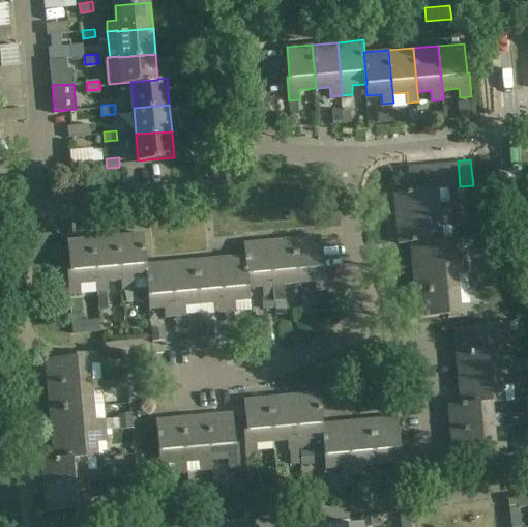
[(460,186),(458,160),(445,162),(447,187),(460,186)]
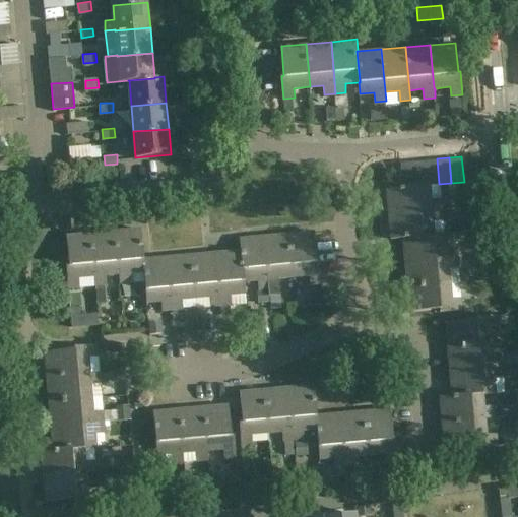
[(425,159),(427,185),(431,185),(439,184),(437,158),(425,159)]
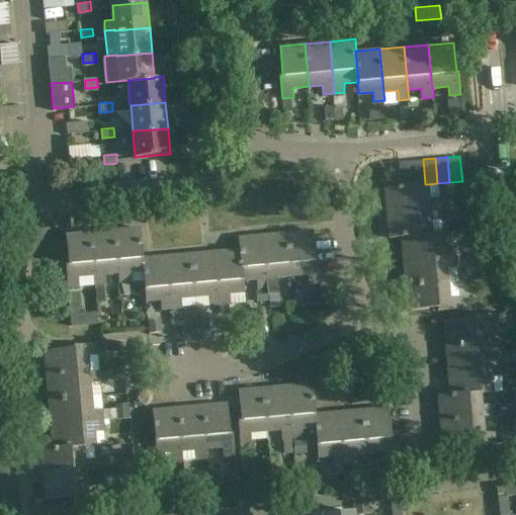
[(425,184),(423,159),(411,160),(413,185),(425,184)]
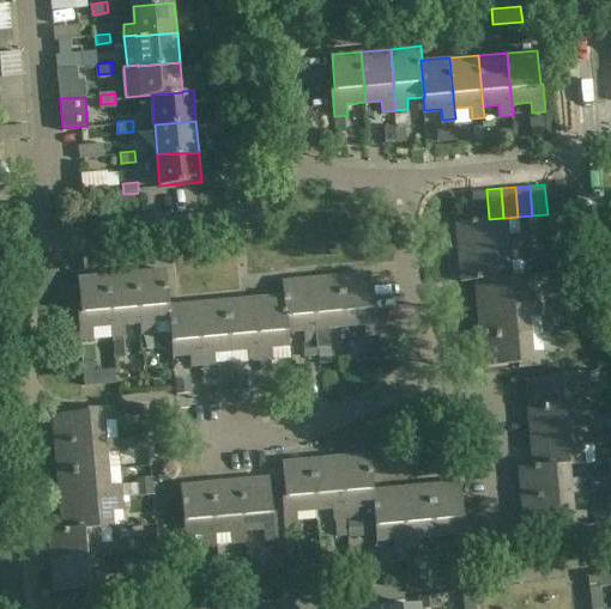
[(489,219),(487,189),(472,190),(473,220),(489,219)]
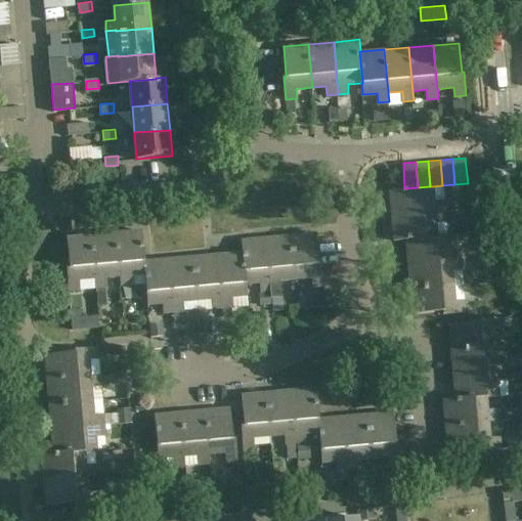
[(404,188),(390,189),(393,216),(446,211),(445,200),(444,185),(442,185),(434,186),(430,186),(418,187),(404,188)]
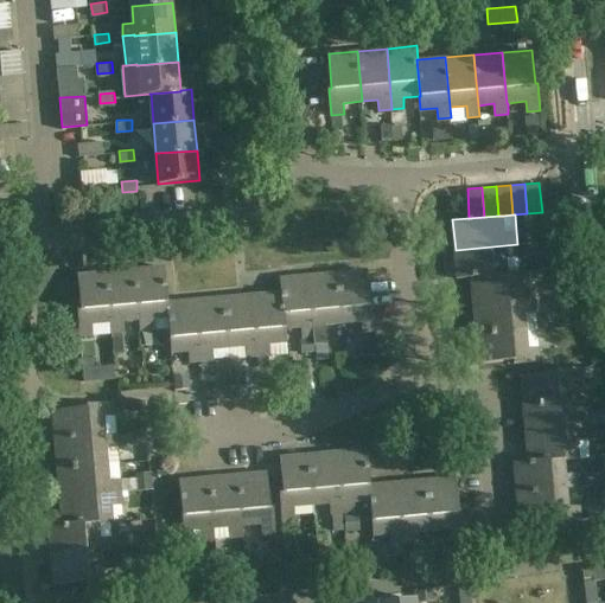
[(520,273),(517,244),(456,250),(458,278),(471,277),(520,274),(520,273)]
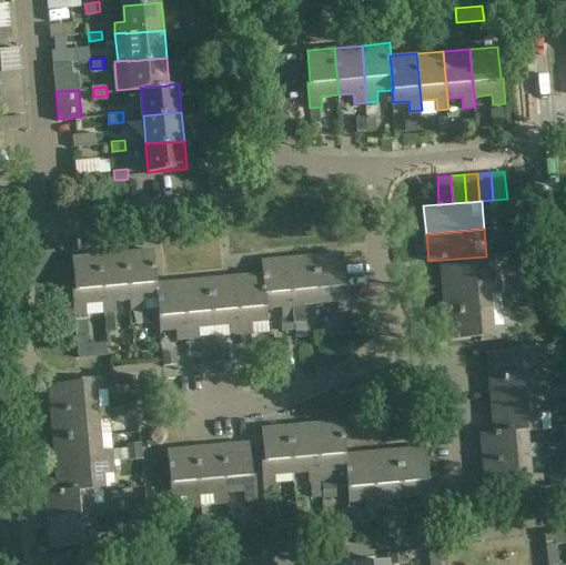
[(142,299),(158,298),(157,283),(158,283),(154,250),(127,252),(131,300),(130,300),(131,310),(143,309),(142,299)]
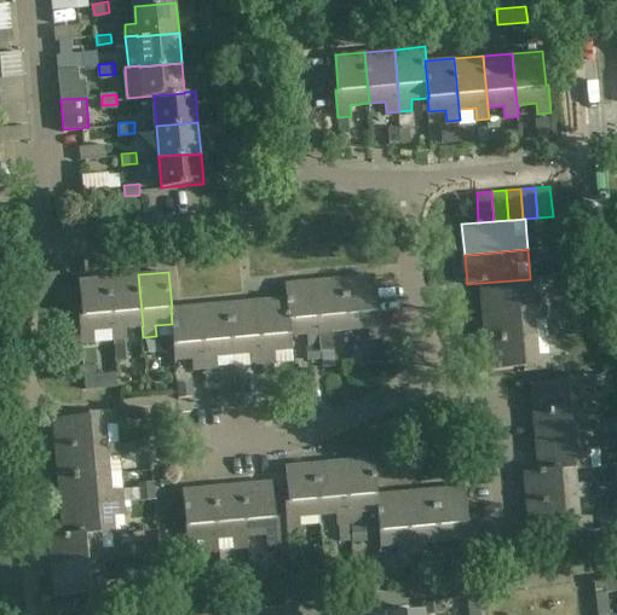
[(143,326),(138,274),(110,277),(114,329),(113,329),(114,340),(115,340),(116,360),(127,359),(127,338),(126,328),(142,326),(143,326)]
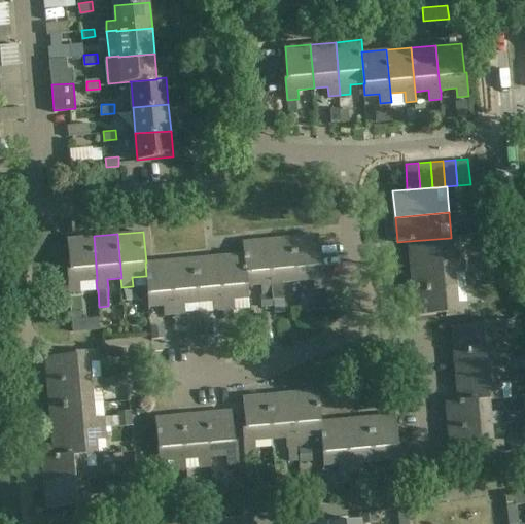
[(319,235),(293,237),(298,280),(314,279),(314,288),(316,288),(325,288),(326,288),(324,265),(321,265),(319,235)]
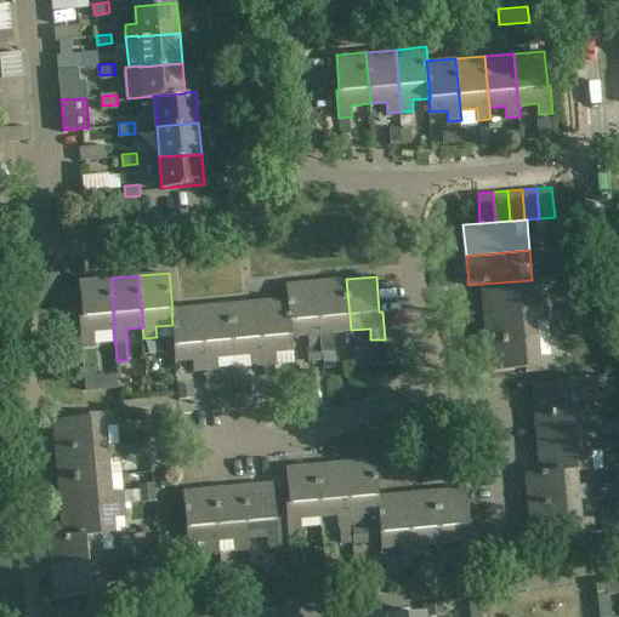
[(114,330),(111,278),(80,280),(83,315),(79,315),(81,343),(95,342),(94,331),(113,330),(114,330)]
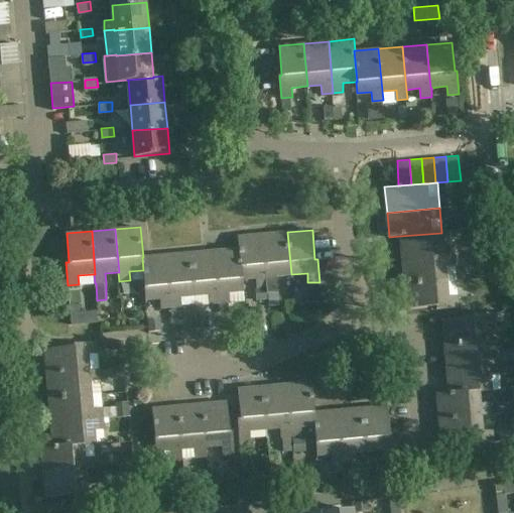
[(291,274),(287,232),(263,234),(267,286),(269,304),(279,303),(277,285),(277,276),(291,274)]
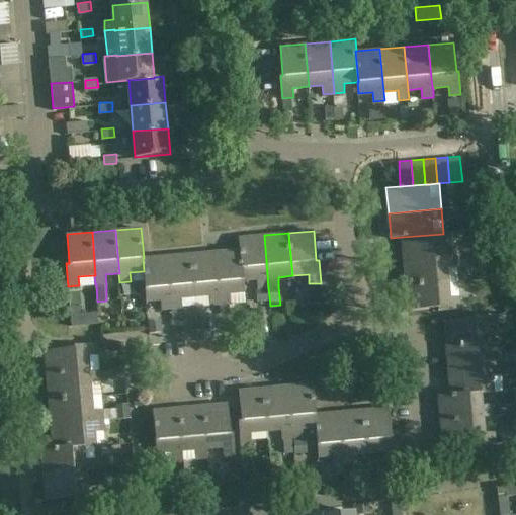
[(443,234),(402,237),(404,262),(457,258),(456,256),(455,245),(446,246),(445,233),(443,233),(443,234)]
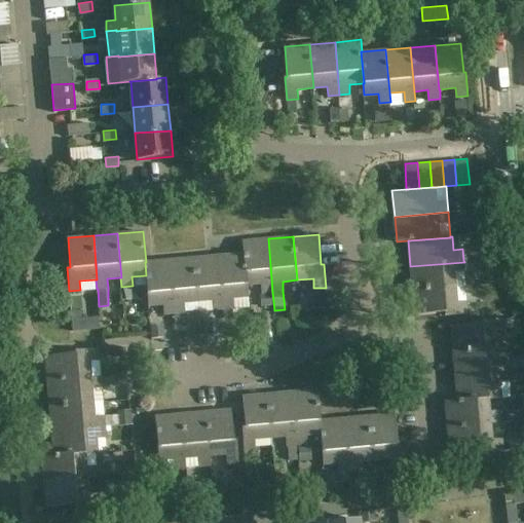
[(262,293),(272,292),(268,238),(242,240),(245,253),(247,285),(248,285),(261,284),(262,293)]
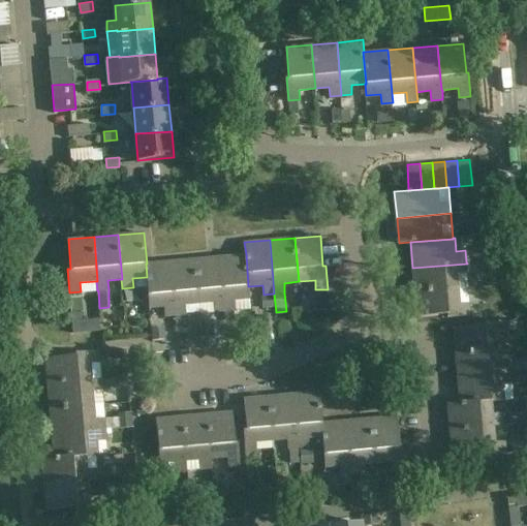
[(246,254),(221,256),(225,310),(236,309),(235,300),(250,299),(249,286),(248,286),(246,254)]
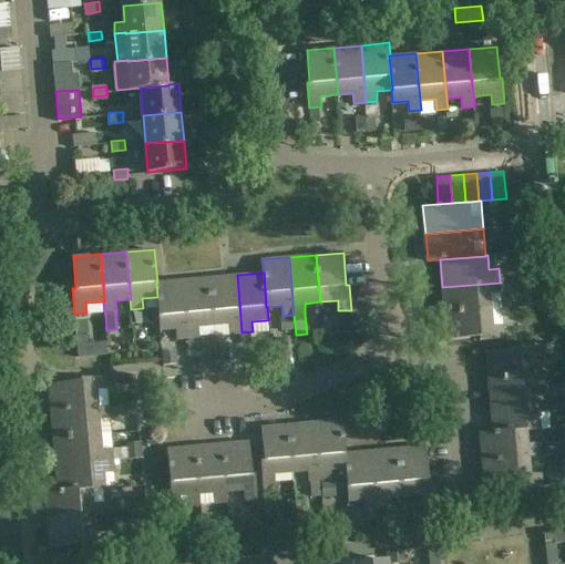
[(237,275),(209,278),(214,326),(215,326),(229,325),(230,334),(242,332),(237,275)]
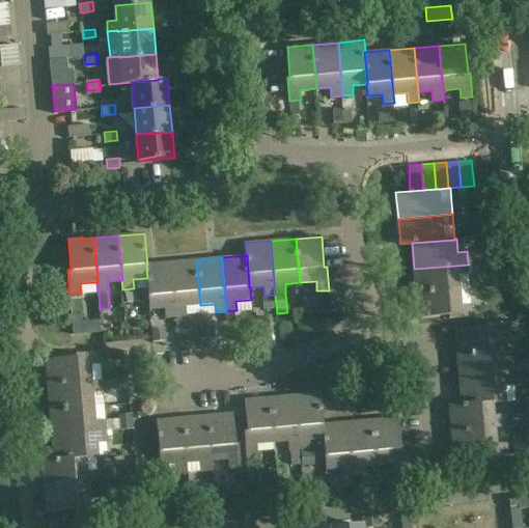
[(196,260),(171,262),(176,315),(177,315),(177,324),(186,324),(185,315),(187,315),(186,306),(200,305),(196,260)]
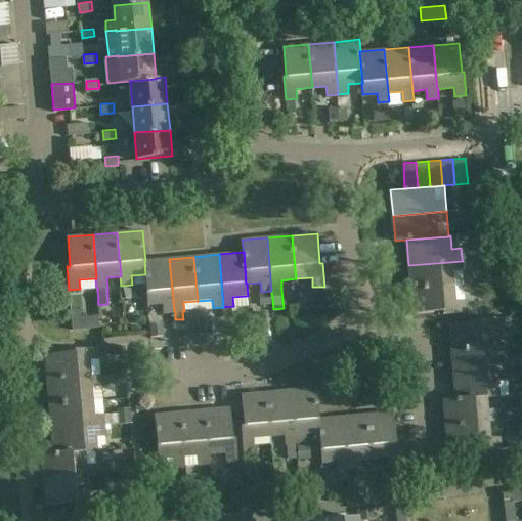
[(408,265),(410,291),(454,287),(453,270),(463,269),(475,268),(475,258),(462,259),(463,261),(408,265)]
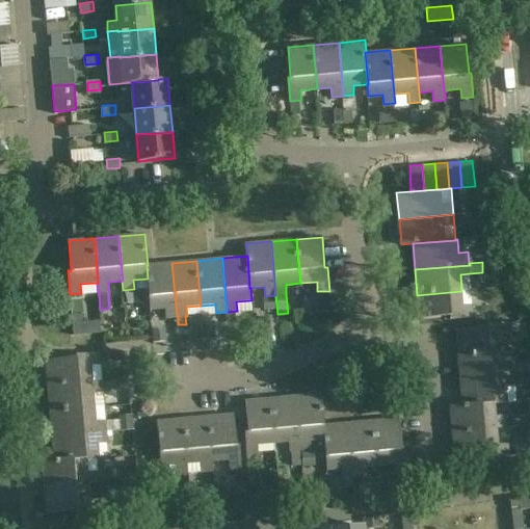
[(171,263),(148,265),(147,265),(148,279),(150,310),(165,309),(166,317),(177,316),(171,263)]
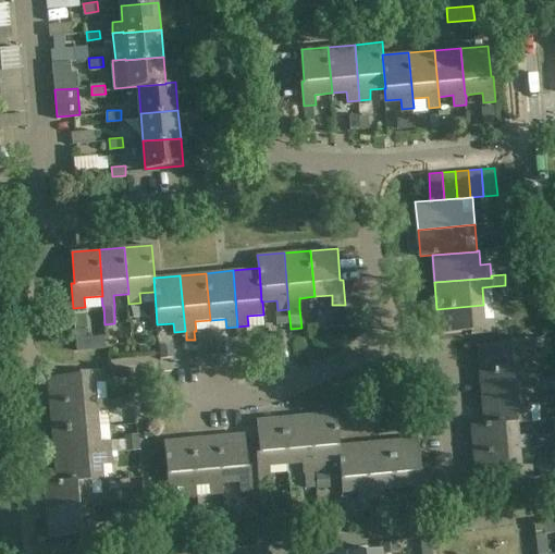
[(483,305),(436,309),(439,333),(472,331),(472,334),(495,332),(496,332),(495,319),(494,303),(483,304),(483,305)]
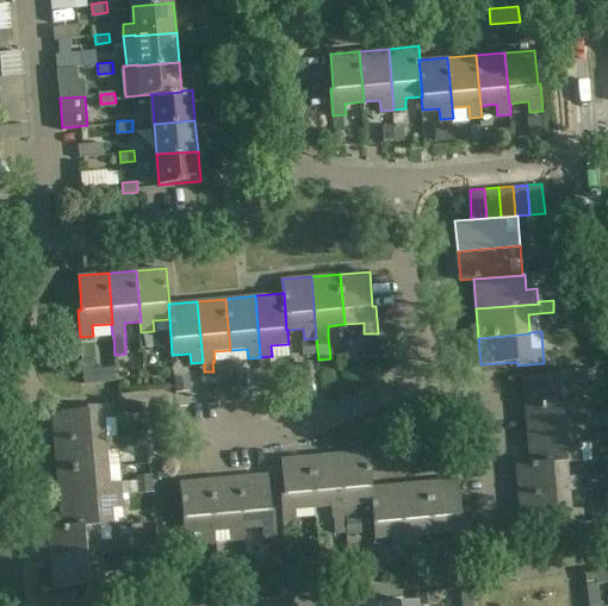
[(523,378),(527,405),(577,400),(576,382),(587,382),(587,378),(595,376),(594,368),(559,372),(559,374),(523,378)]
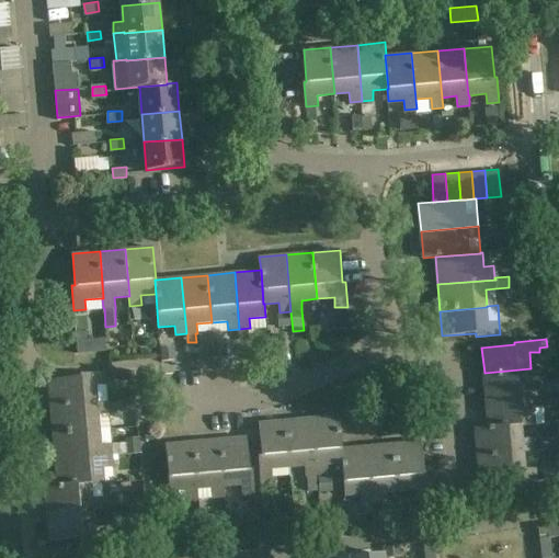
[(241,352),(240,341),(229,342),(230,353),(241,352)]
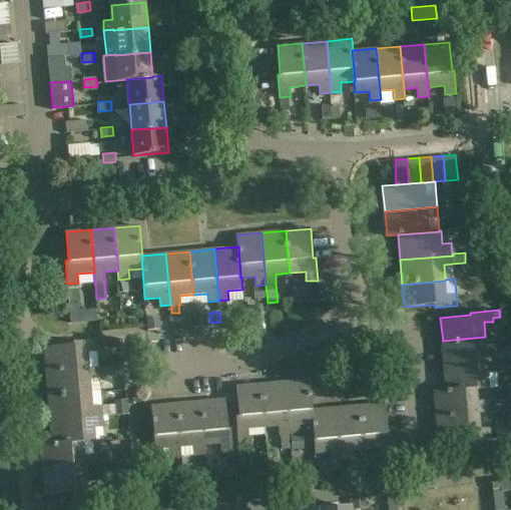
[(485,337),(443,341),(445,366),(497,362),(496,352),(486,353),(485,337)]
